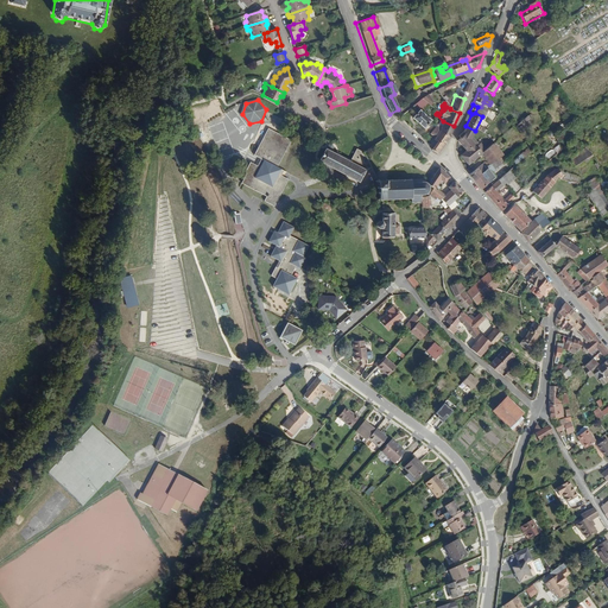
[(493,120),(496,114),(488,109),(485,115),(493,120)]
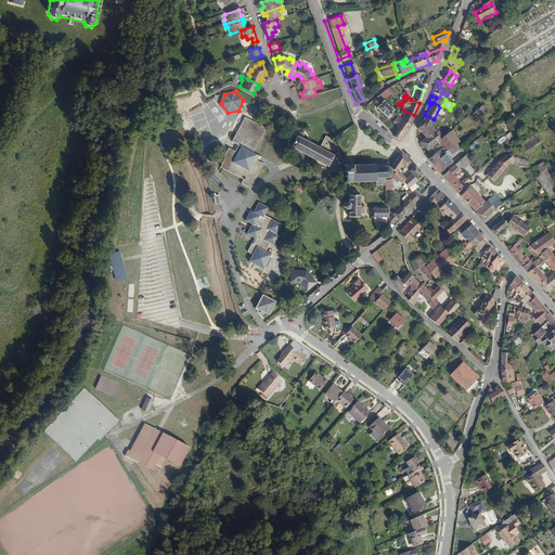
[(391,112),(381,101),(374,108),(385,118),(391,112)]
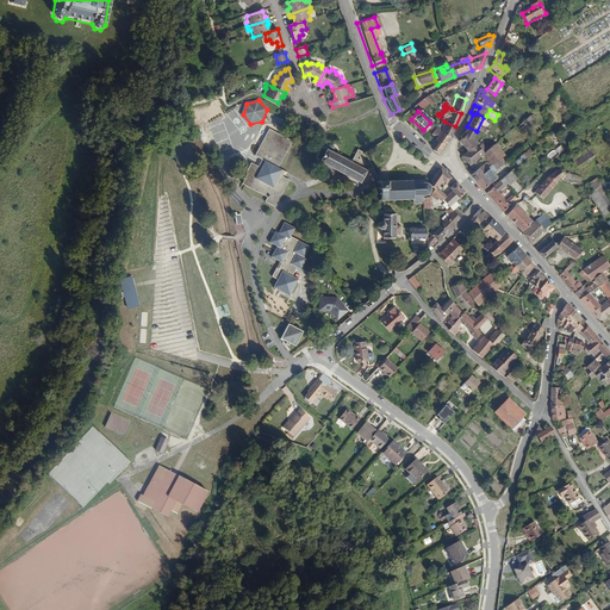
[(520,129),(533,119),(529,116),(517,124),(520,129)]
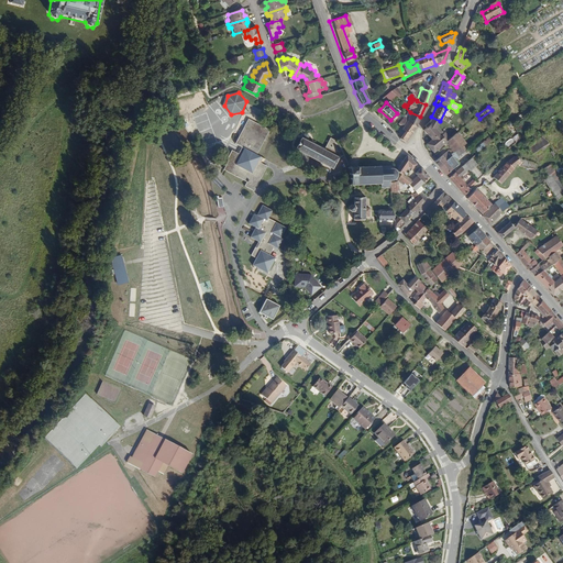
[(406,120),(415,129),(420,117),(410,112),(406,120)]
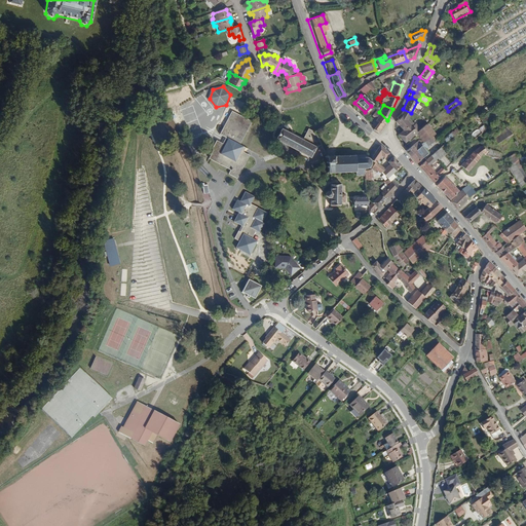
[(370,116),(374,120),(379,112),(375,109),(370,116)]
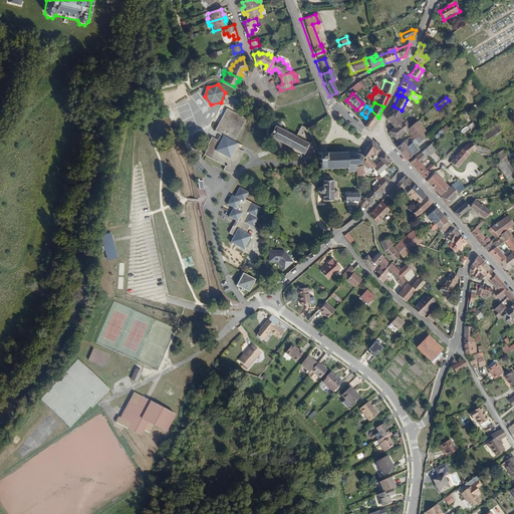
[(402,110),(394,106),(391,111),(388,115),(387,117),(384,120),(389,124),(384,129),(388,133),(400,123),(397,119),(402,110)]
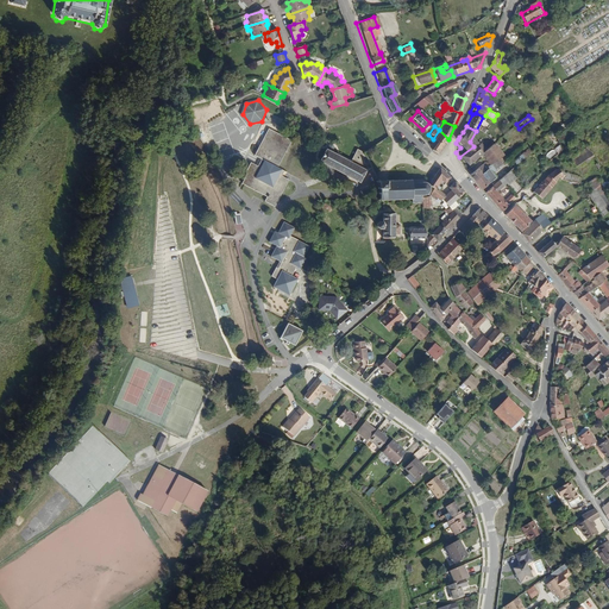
[(435,143),(432,149),(431,151),(437,156),(449,139),(439,130),(433,139),(432,140),(435,143)]
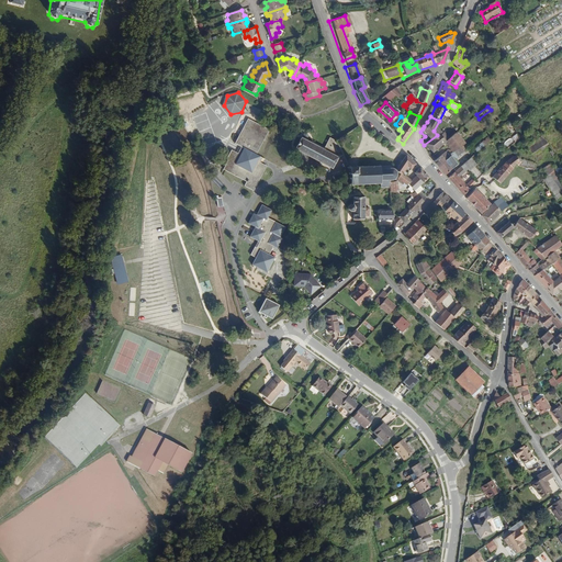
[(256,158),(268,134),(247,123),(235,148),(243,153),(239,158),(231,154),(226,165),(227,166),(223,175),(246,187),(245,190),(255,195),(266,170),(260,168),(262,164),(256,158)]
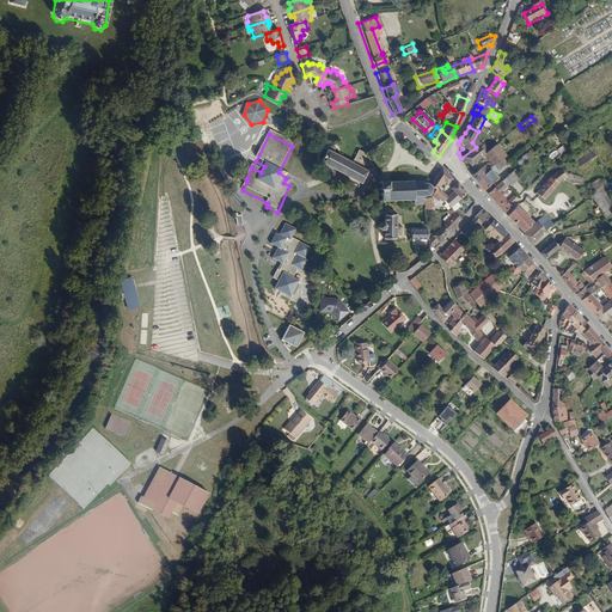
[(484,155),(495,146),(494,145),(488,151),(483,146),(479,150),(484,155)]
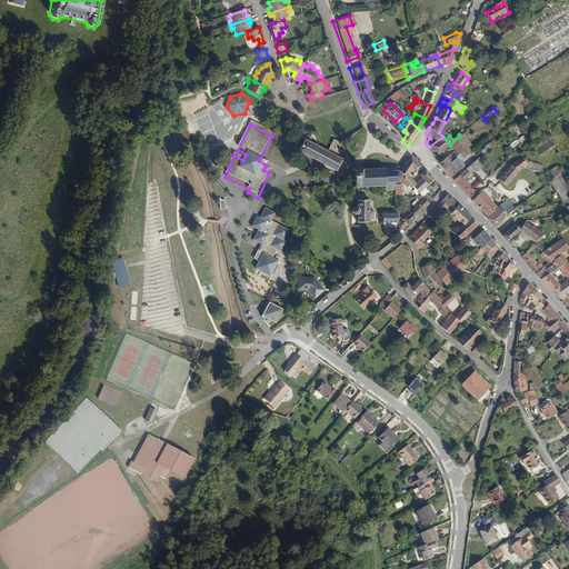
[(455,158),(469,146),(460,136),(450,145),(448,146),(453,151),(451,153),(455,158)]
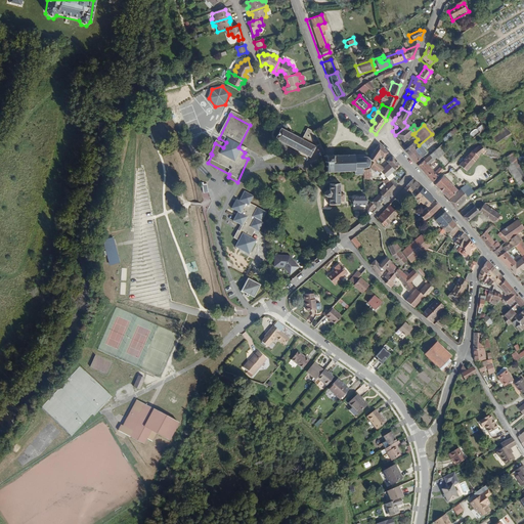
[(410,128),(407,126),(395,135),(402,143),(412,134),(415,133),(410,128)]
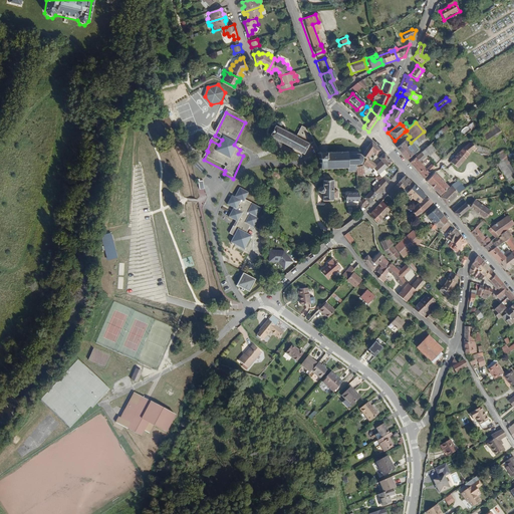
[(434,136),(436,139),(448,127),(446,124),(434,136)]
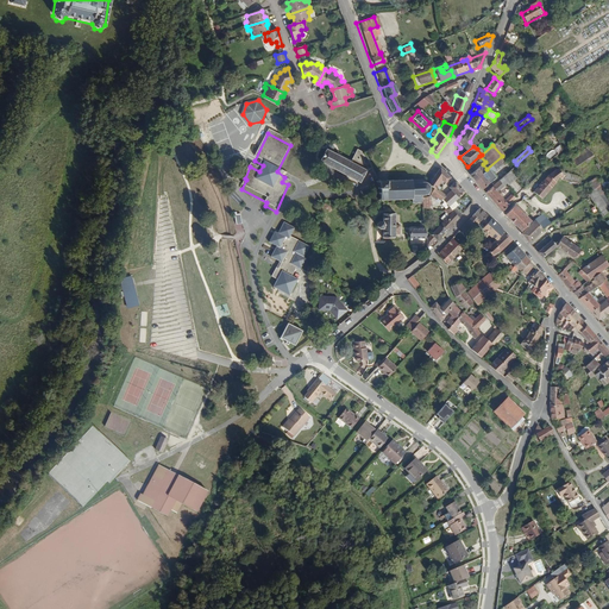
[(594,155),(588,148),(571,158),(576,167),(579,164),(582,168),(588,163),(585,161),(594,155)]
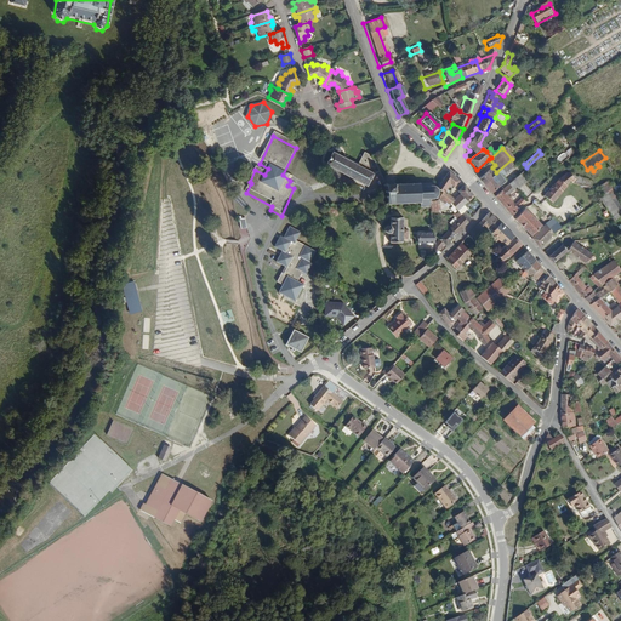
[(371,159),(363,155),(355,167),(331,154),(325,166),(365,188),(372,176),(377,172),(371,159)]
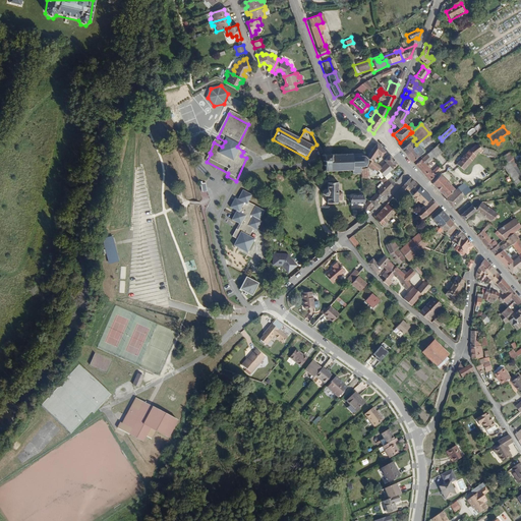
[(410,142),(401,151),(405,156),(411,151),(409,148),(412,145),(410,142)]
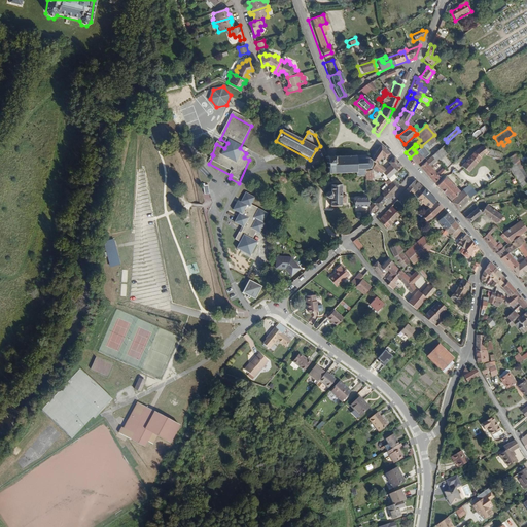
[(371,163),(374,166),(376,164),(381,157),(384,160),(387,155),(380,147),(371,159),(371,163)]
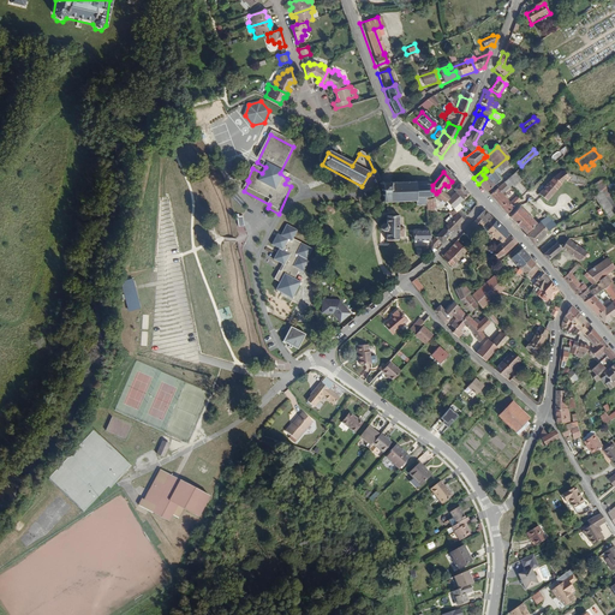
[(485,178),(478,184),(487,192),(493,186),(490,181),(493,180),(496,183),(499,180),(493,172),(489,174),(485,178)]
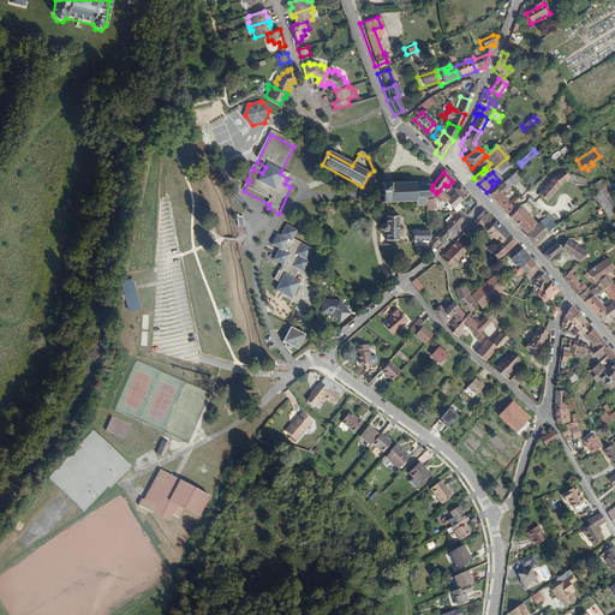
[(548,184),(556,191),(563,183),(568,183),(569,178),(562,172),(553,178),(548,184)]
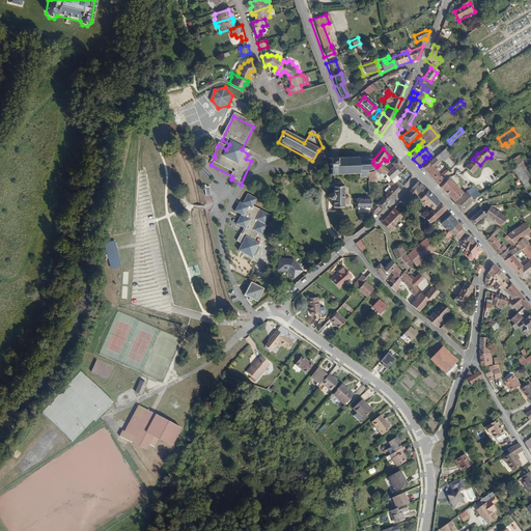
[(444,149),(422,169),(437,186),(448,173),(445,170),(439,175),(432,168),(443,159),(445,161),(448,158),(444,154),(446,151),(444,149)]
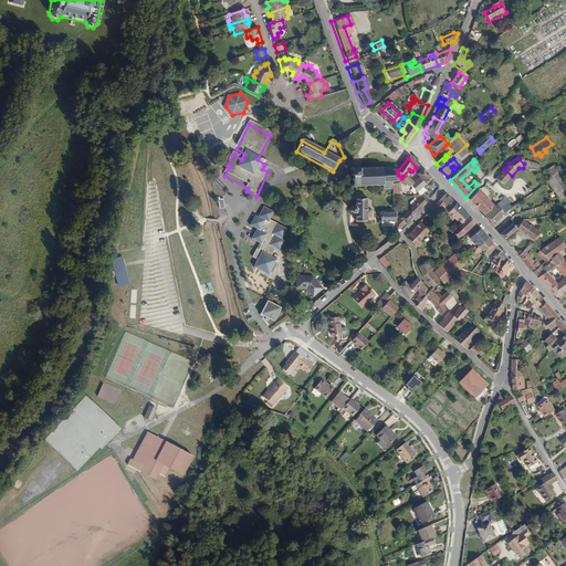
[(547,173),(551,178),(558,173),(554,167),(547,173)]
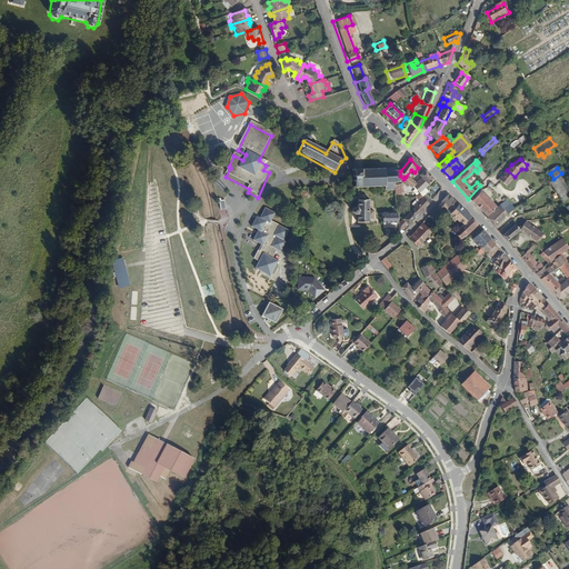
[(507,170),(498,181),(505,187),(515,177),(507,170)]
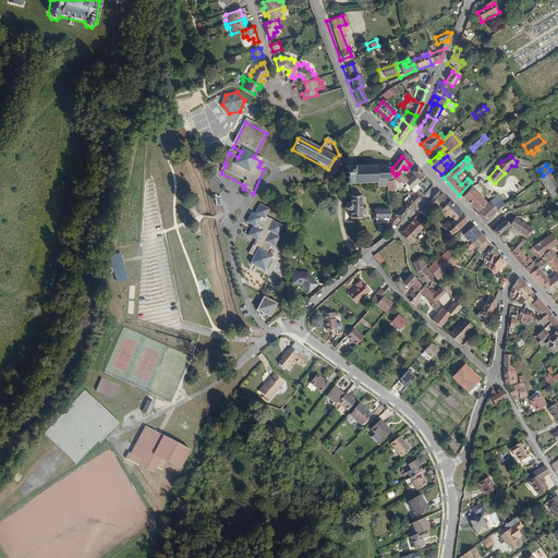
[(386,168),(346,168),(346,187),(376,186),(377,192),(387,191),(386,182),(392,182),(392,172),(386,172),(386,168)]
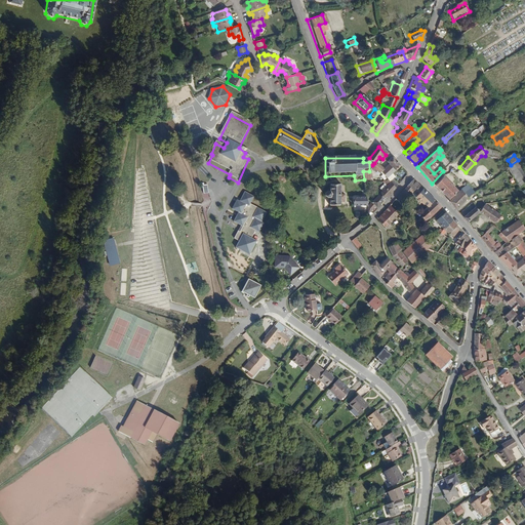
[(394,172),(398,167),(389,158),(385,163),(387,166),(394,172)]
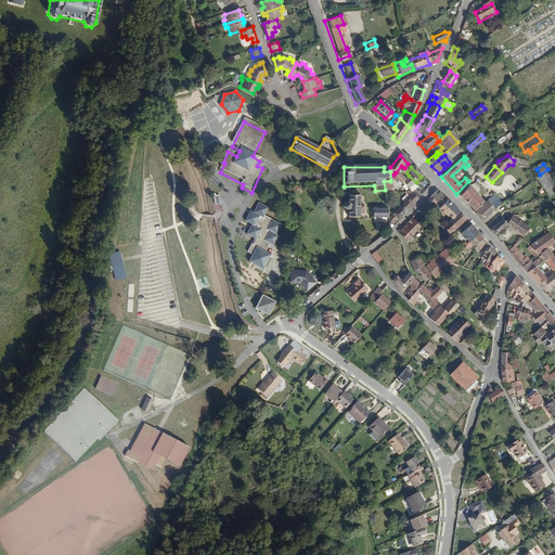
[(537,177),(543,190),(551,184),(554,191),(554,190),(554,179),(547,169),(540,175),(537,177)]
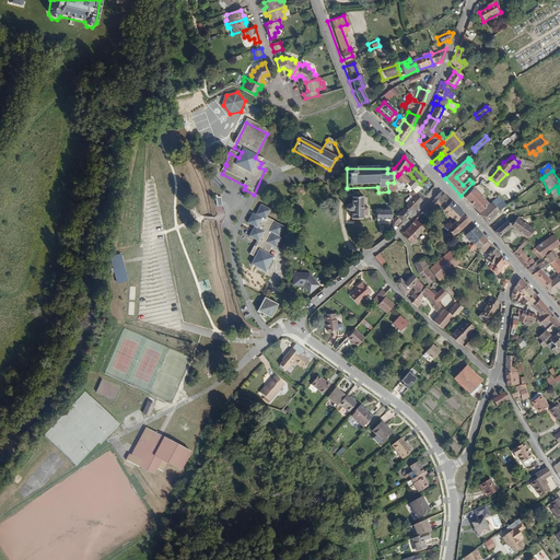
[(396,179),(405,187),(408,183),(399,174),(397,176),(396,179)]
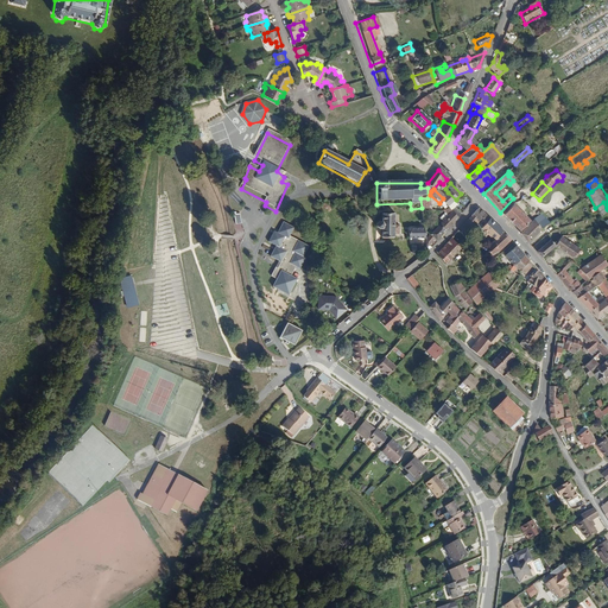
[(442,206),(457,220),(460,216),(454,210),(456,207),(453,204),(456,200),(448,192),(443,198),(439,203),(442,206)]
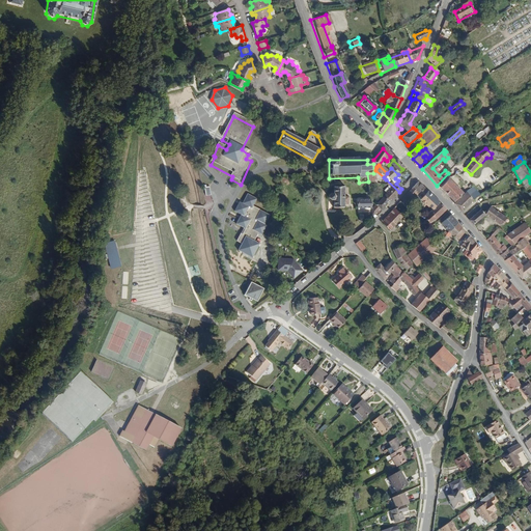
[(520,182),(524,188),(530,183),(527,176),(520,182)]
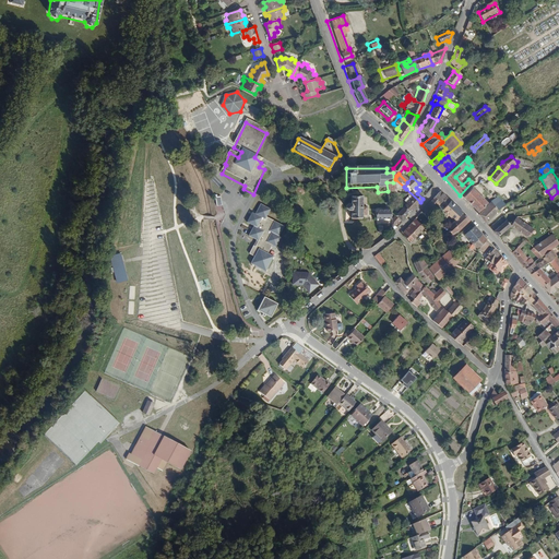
[(404,207),(413,215),(421,204),(420,202),(406,189),(407,193),(413,198),(404,207)]
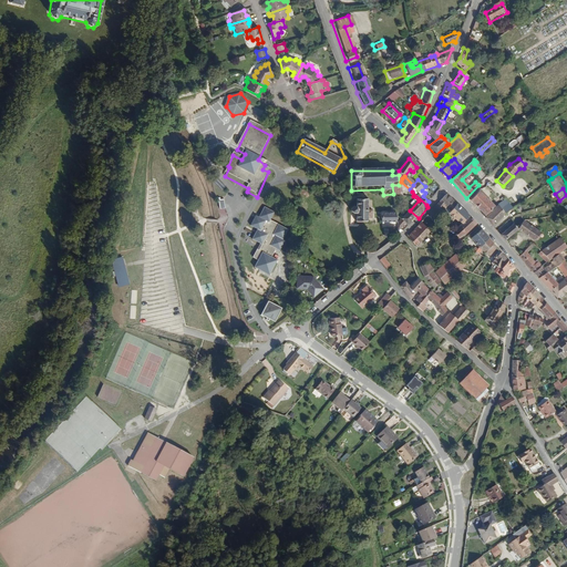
[(477,192),(468,200),(484,216),(493,207),(477,192)]
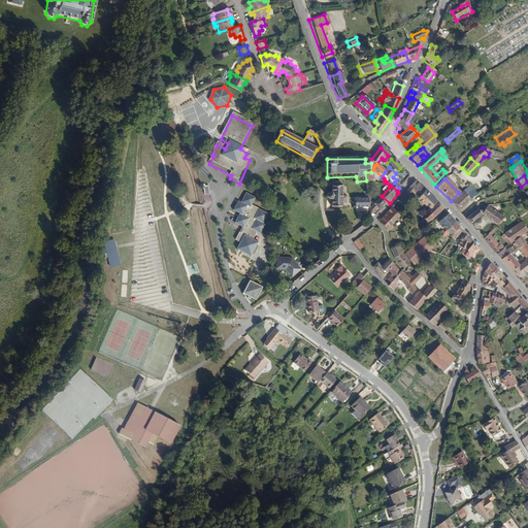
[(416,182),(409,188),(416,194),(422,188),(416,182)]
